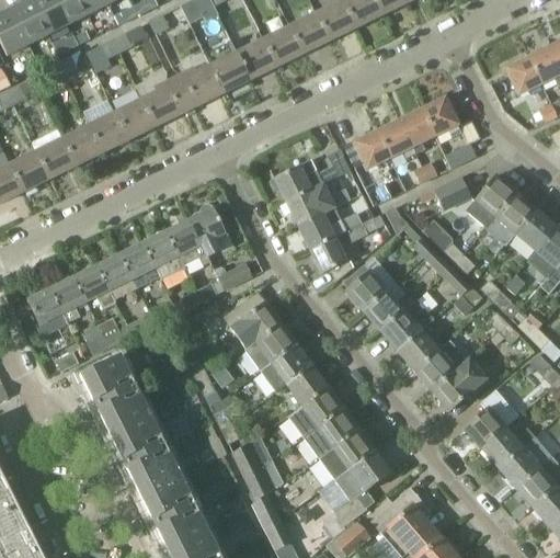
[(26,0),(11,8),(29,43),(49,33),(32,0),(26,0)]
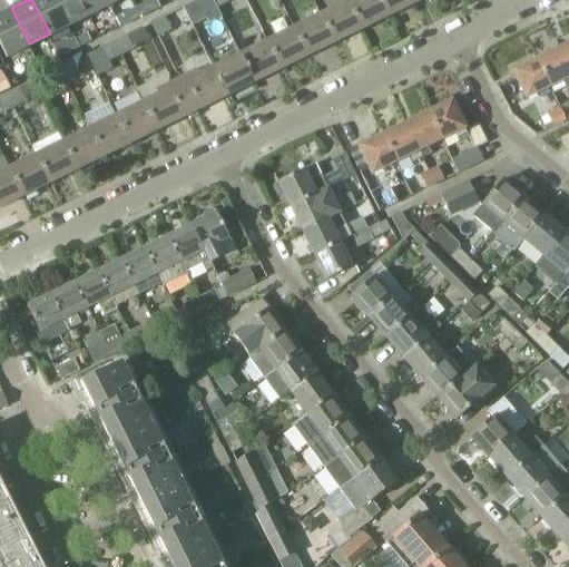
[(32,0),(50,33),(70,23),(58,0),(32,0)]
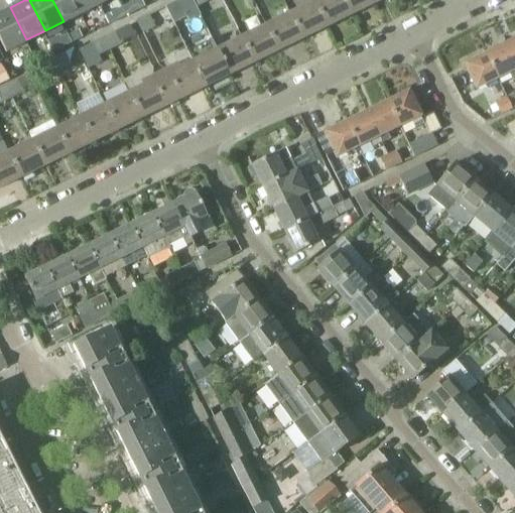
[(52,0),(63,21),(82,12),(76,0),(52,0)]
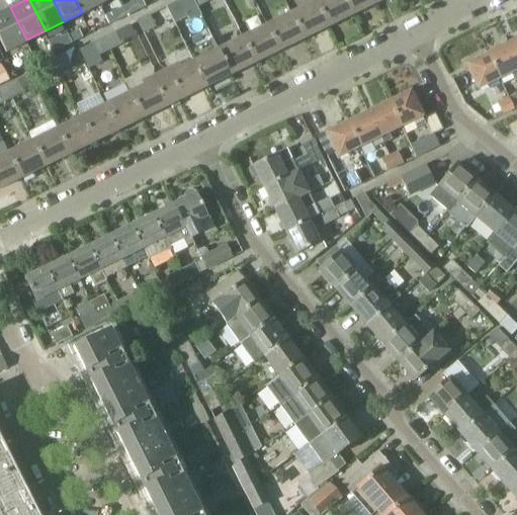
[(76,0),(82,12),(100,3),(98,0),(76,0)]
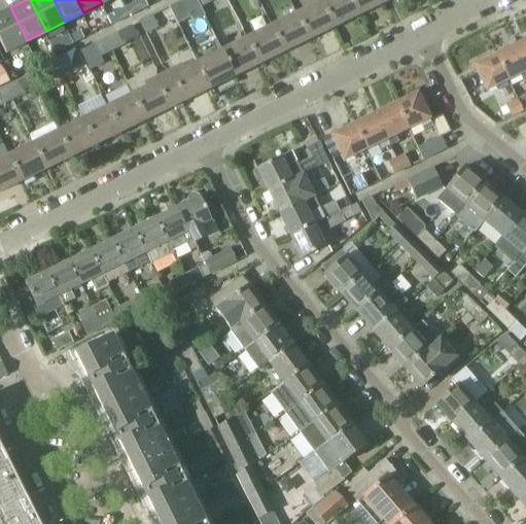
[(201,5),(199,0),(183,0),(188,11),(201,5)]
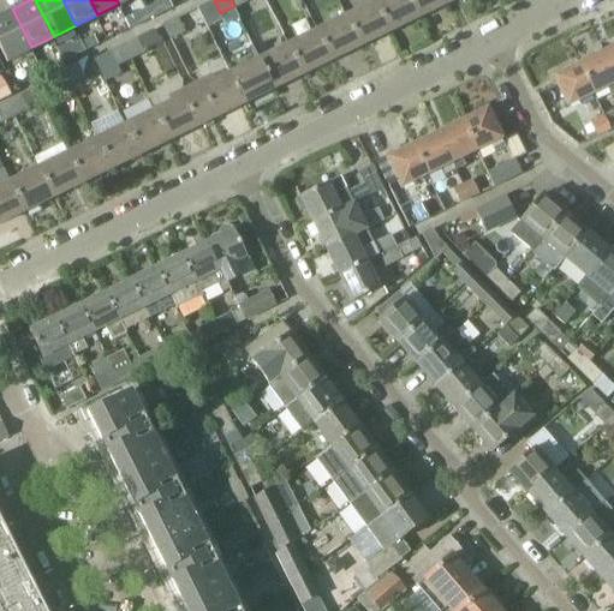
[(373,0),(347,12),(363,42),(392,29),(377,0),(373,0)]
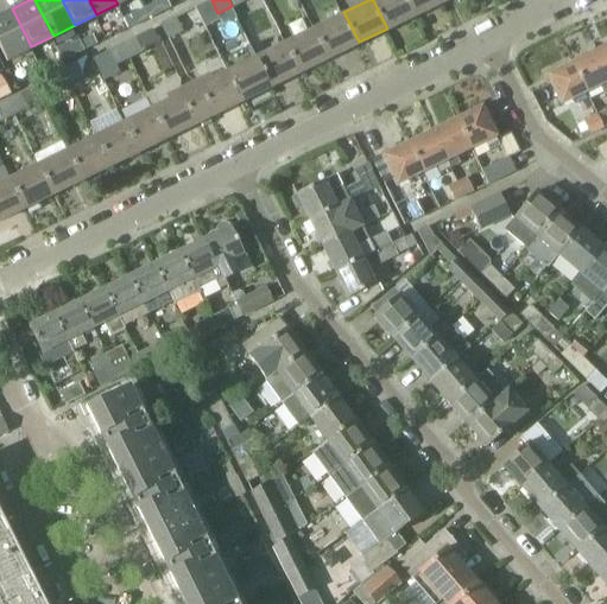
[(373,0),(387,29),(416,14),(409,0),(373,0)]
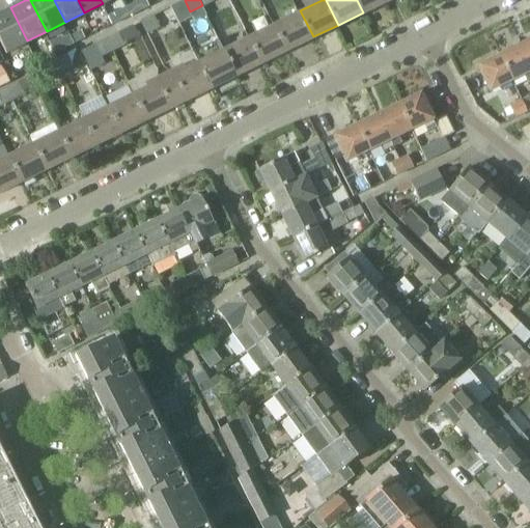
[(357,0),(363,12),(388,0),(357,0)]
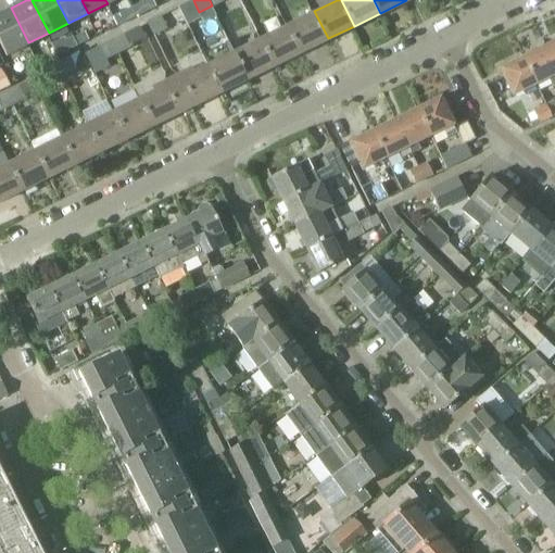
[(11,8),(0,12),(0,37),(8,53),(28,42),(11,8)]
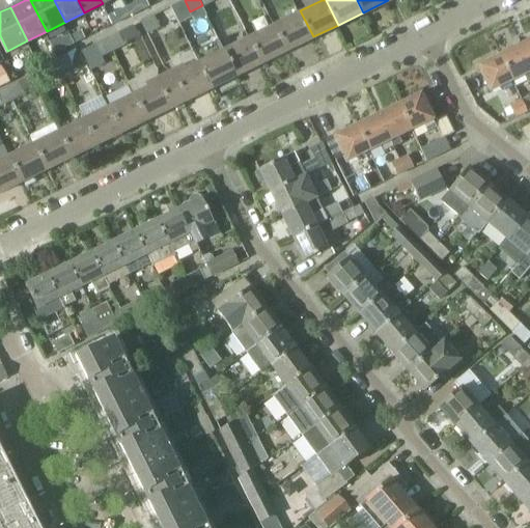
[(296,12),(275,23),(288,49),(313,36),(300,10),(296,12)]
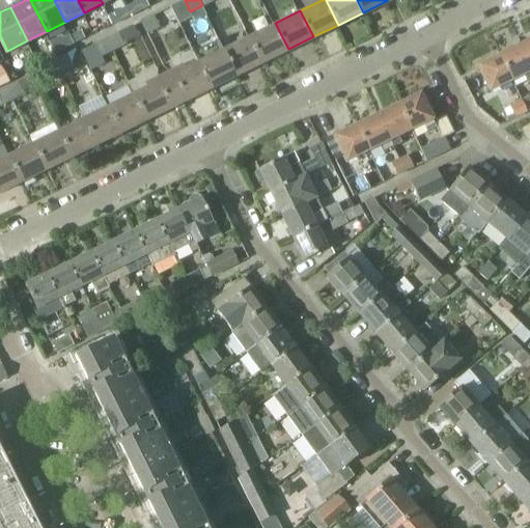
[(155,14),(141,19),(148,33),(161,27),(155,14)]
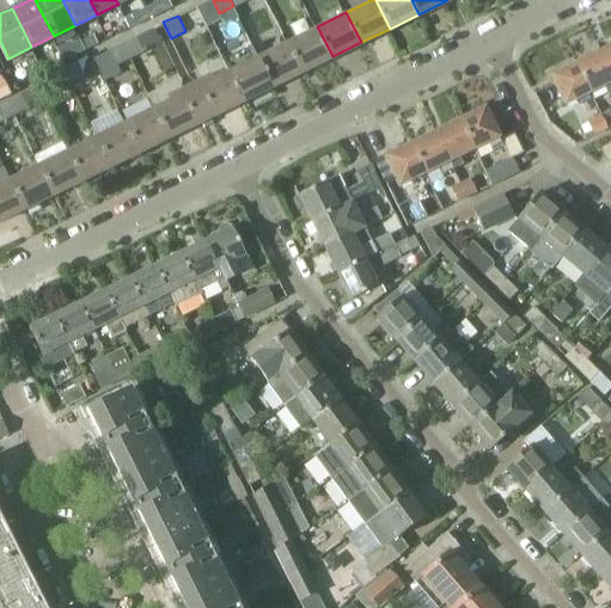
[(311,30),(288,41),(303,71),(333,56),(317,26),(311,30)]
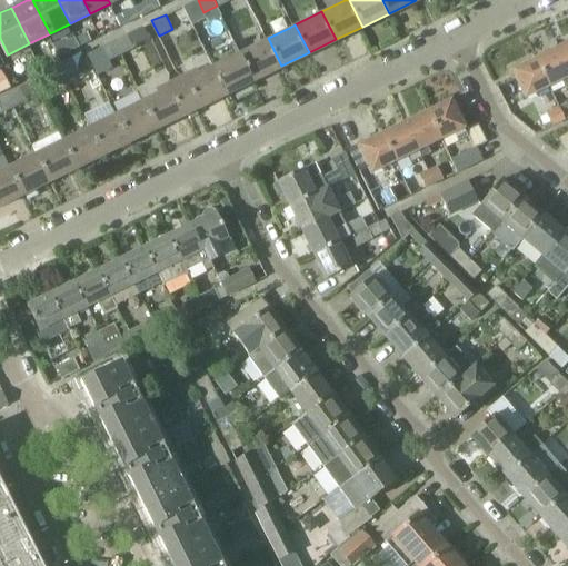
[(88,30),(76,36),(80,43),(92,38),(88,30)]
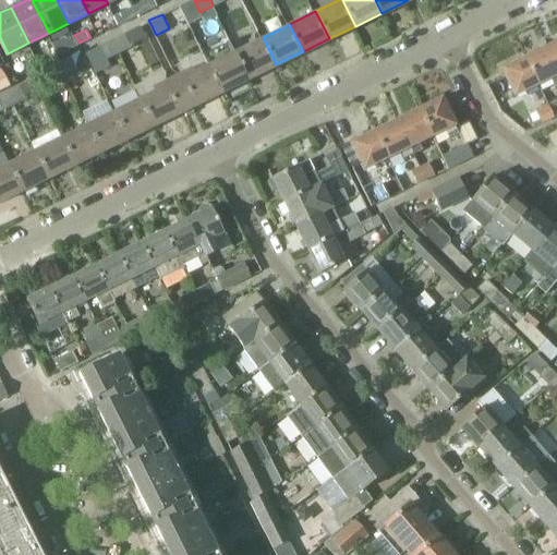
[(125,32),(112,37),(119,51),(132,45),(125,32)]
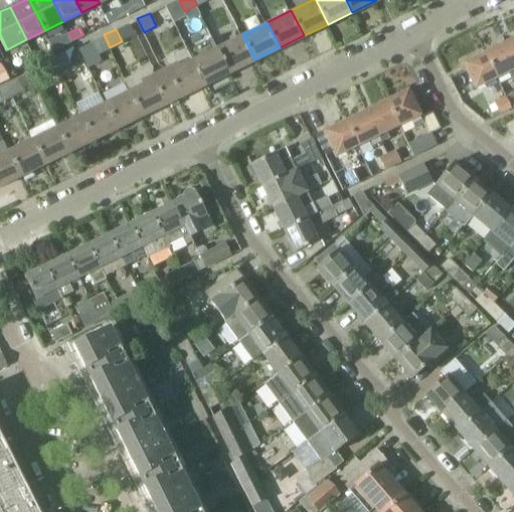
[(65,43),(61,34),(60,32),(48,38),(54,48),(65,43)]
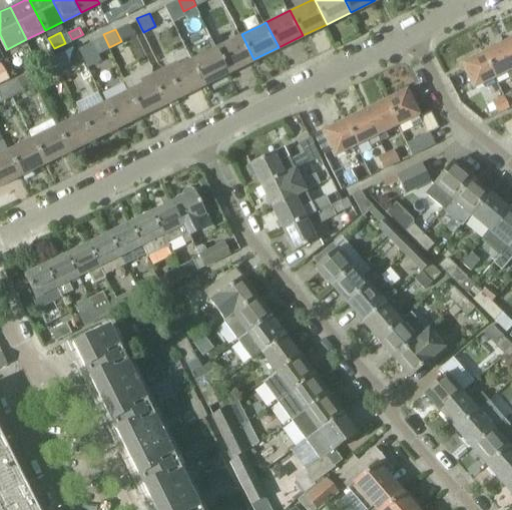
[(103,34),(91,40),(97,53),(109,47),(103,34)]
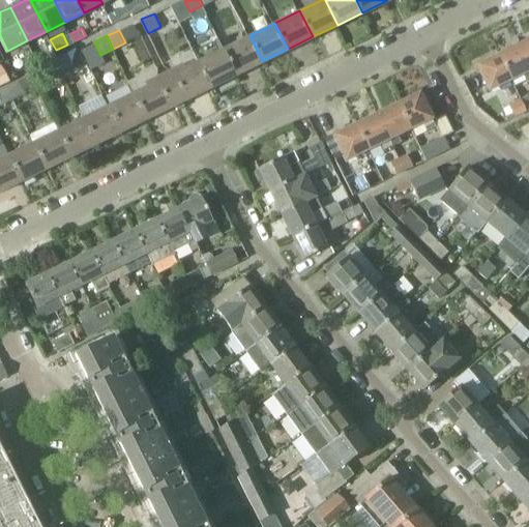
[(243,38),(225,48),(237,74),(262,61),(250,35),(243,38)]
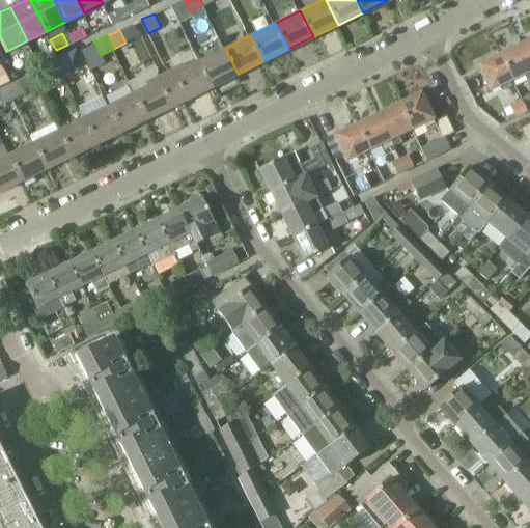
[(195,50),(200,60),(213,86),(238,74),(225,48),(220,37),(195,50)]
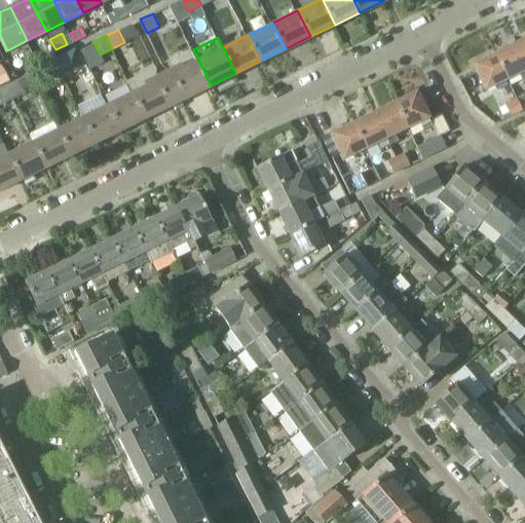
[(496,51),(509,77),(521,72),(523,75),(524,74),(524,58),(517,42),(496,51)]
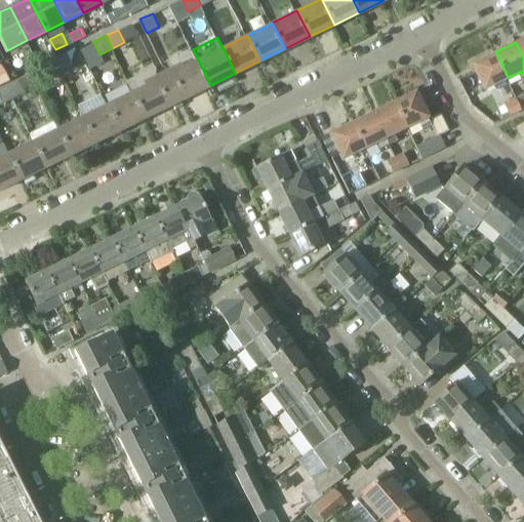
[(53,55),(61,69),(73,63),(66,49),(53,55)]
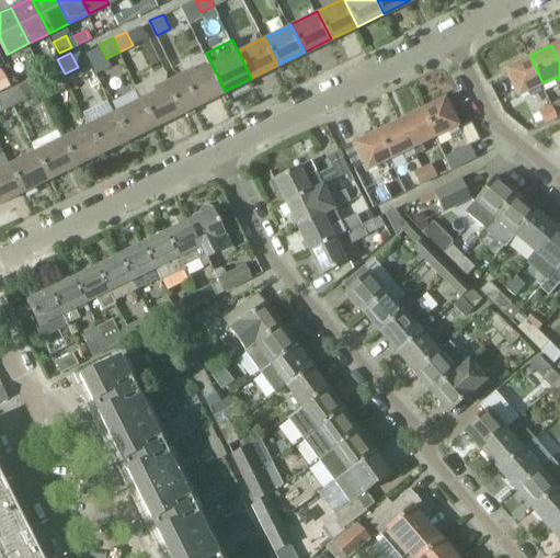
[(528,89),(543,82),(529,55),(507,66),(523,97),(530,93),(528,89)]
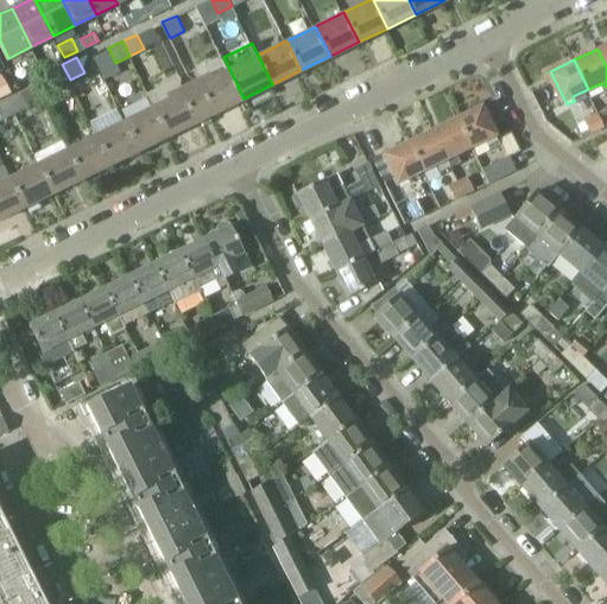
[(70,80),(62,64),(48,71),(56,87),(70,80)]
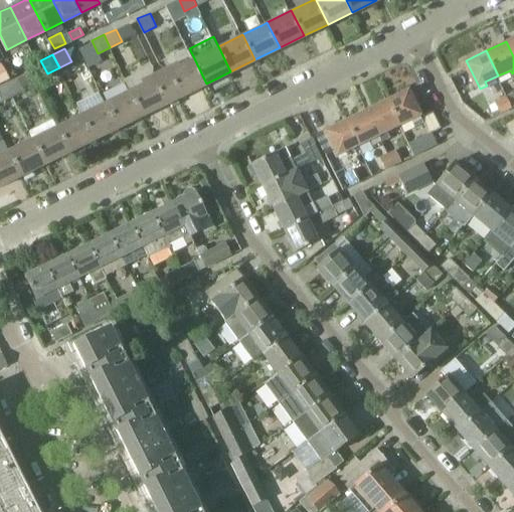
[(168,67),(161,70),(175,99),(206,83),(194,58),(180,65),(178,61),(168,67)]
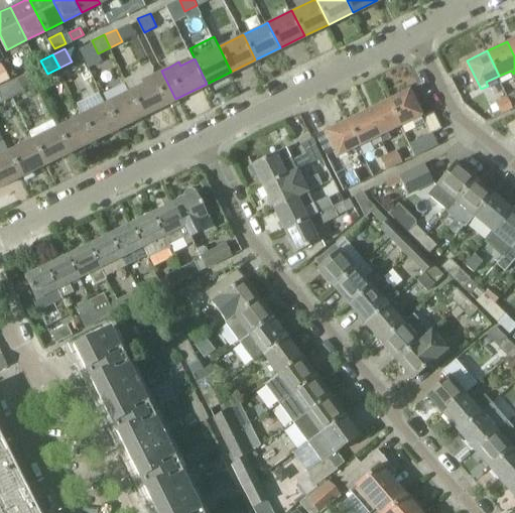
[(0,82),(10,77),(2,62),(0,63),(0,82)]
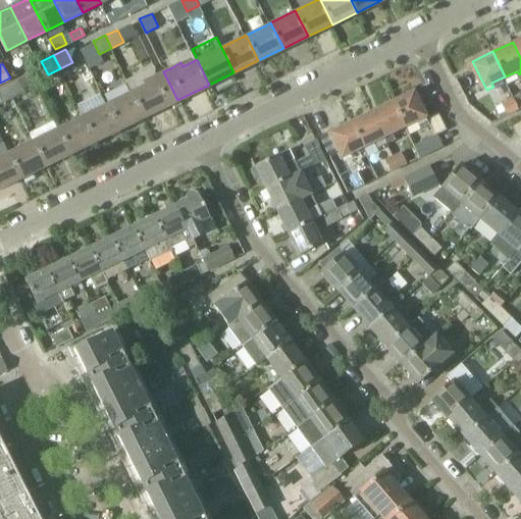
[(138,88),(133,90),(146,116),(177,100),(163,71),(146,81),(147,84),(138,88)]
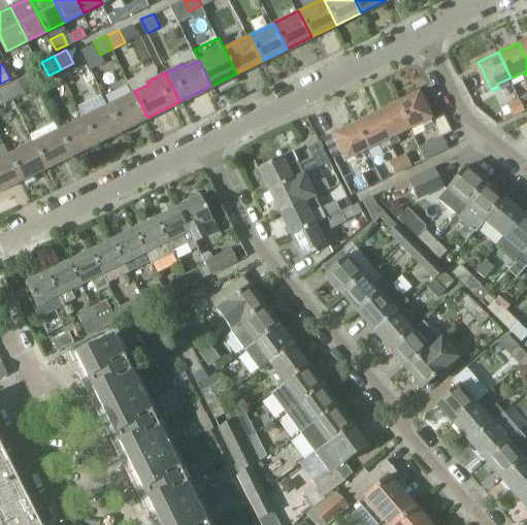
[(19,79),(6,86),(13,99),(26,93),(19,79)]
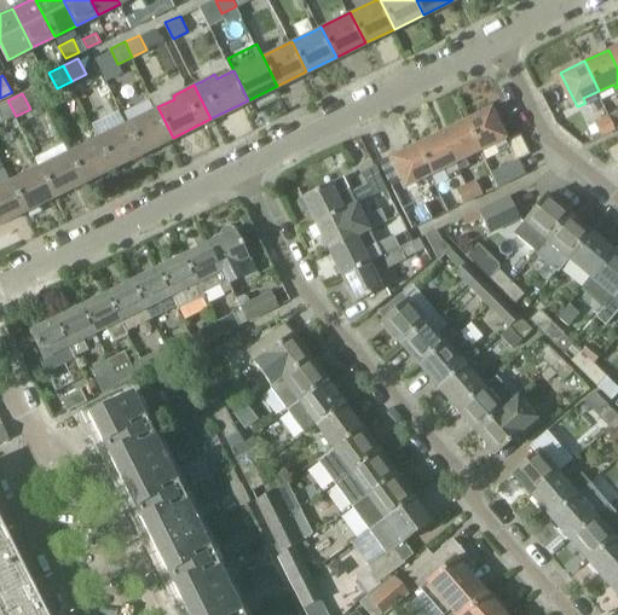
[(16,116),(7,100),(0,103),(0,122),(0,123),(16,116)]
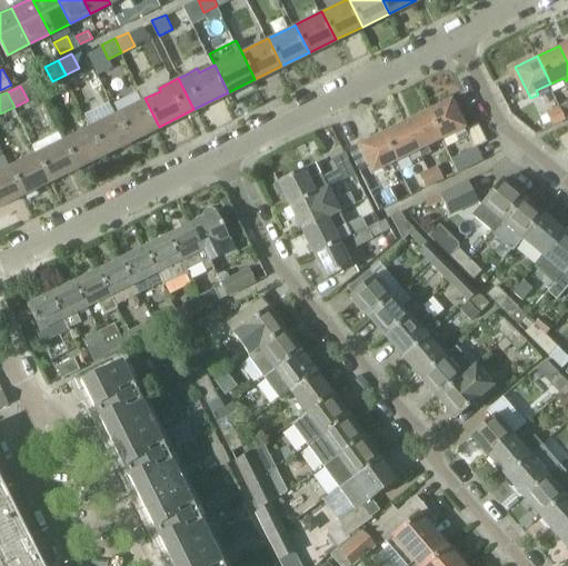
[(452,96),(428,108),(442,137),(457,129),(460,137),(470,132),(452,96)]
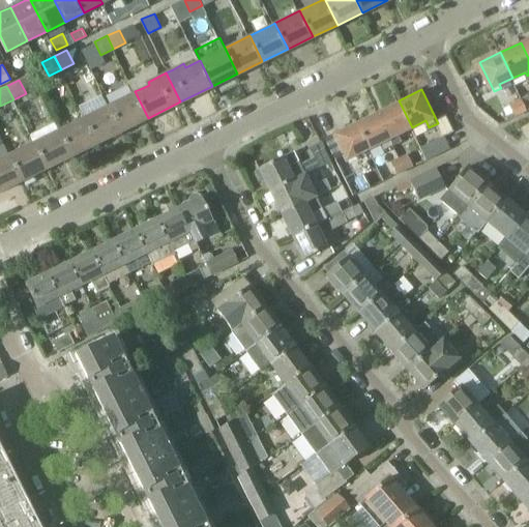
[(114,101),(110,104),(123,130),(148,118),(135,91),(114,101)]
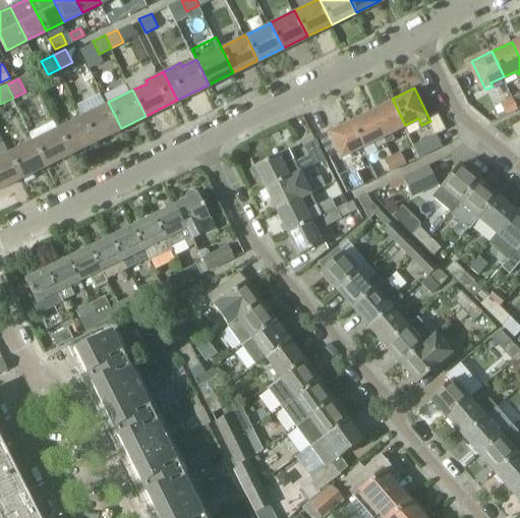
[(507,112),(519,106),(513,95),(502,101),(507,112)]
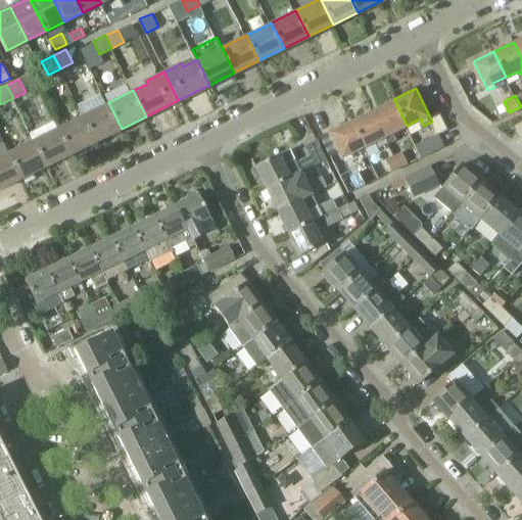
[(79,106),(83,115),(84,114),(97,140),(122,129),(108,102),(96,108),(92,99),(79,106)]
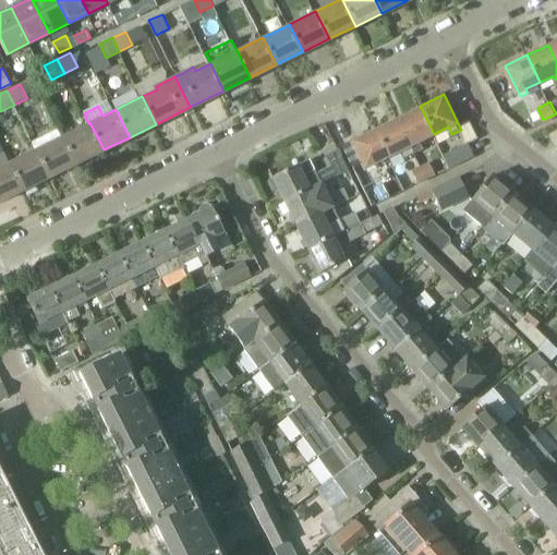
[(420,106),(397,118),(414,152),(423,147),(420,141),(434,134),(420,106)]
